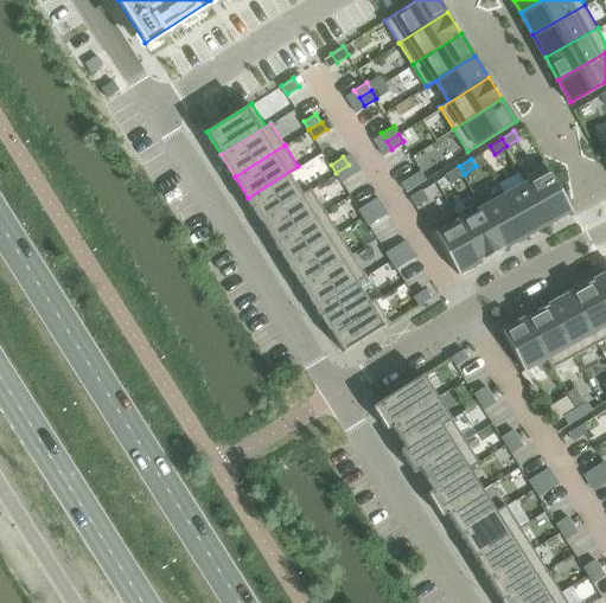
[(573,209),(544,159),(521,172),(549,222),(573,209)]
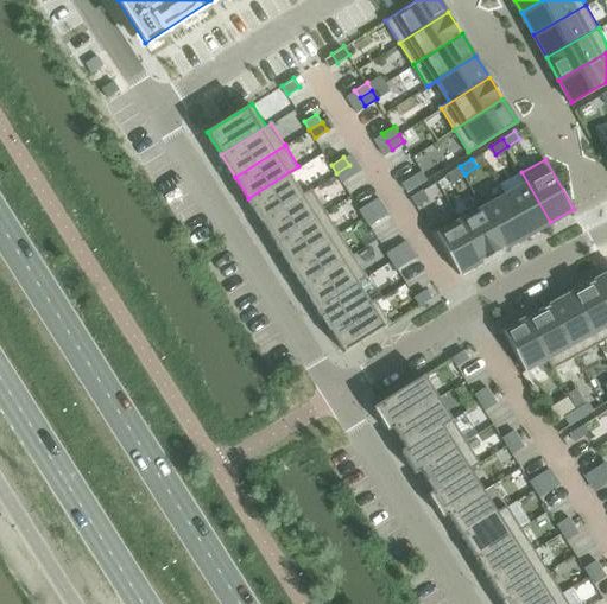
[(336,173),(342,180),(354,173),(349,165),(336,173)]
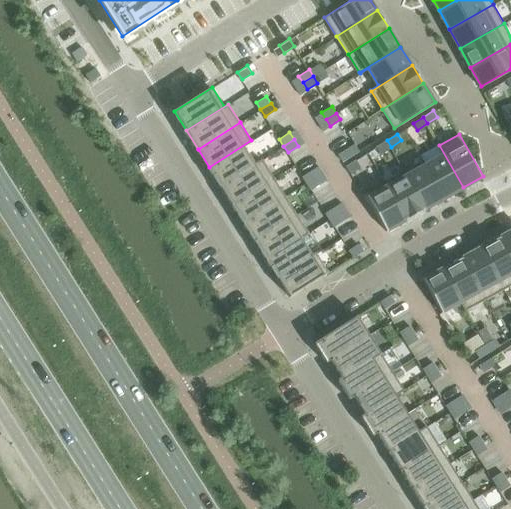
[(254,163),(244,146),(252,141),(251,140),(209,167),(221,185),(263,159),(262,158),(254,163)]
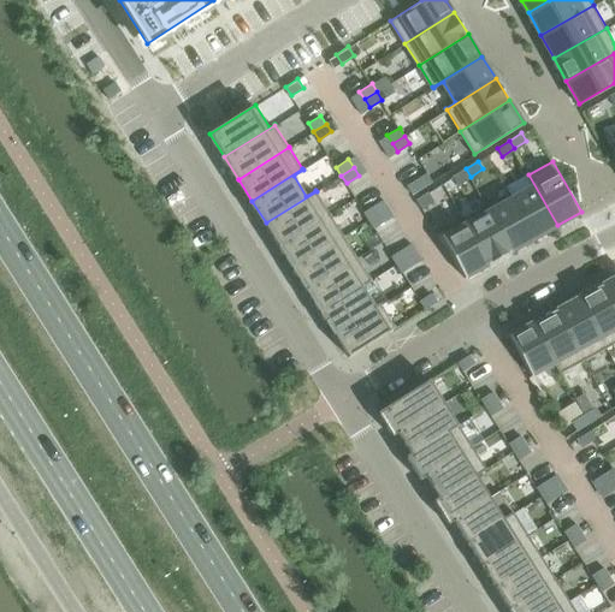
[(466,168),(454,176),(459,184),(471,177),(466,168)]
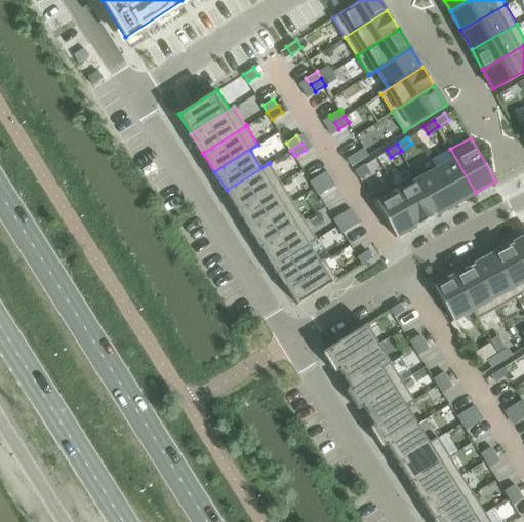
[(364,147),(354,153),(358,160),(368,154),(364,147)]
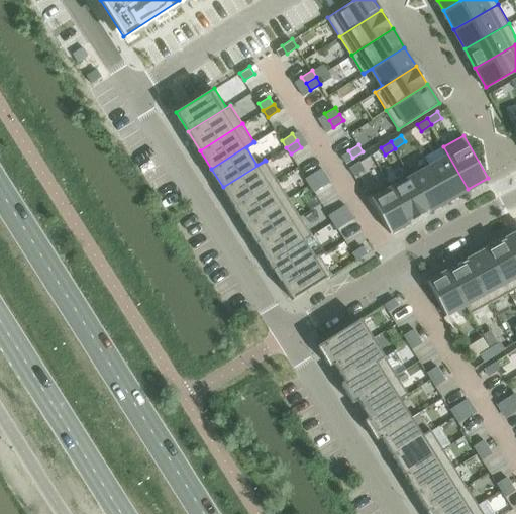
[(468,189),(443,146),(442,146),(447,156),(430,165),(428,161),(427,162),(448,200),(468,189)]
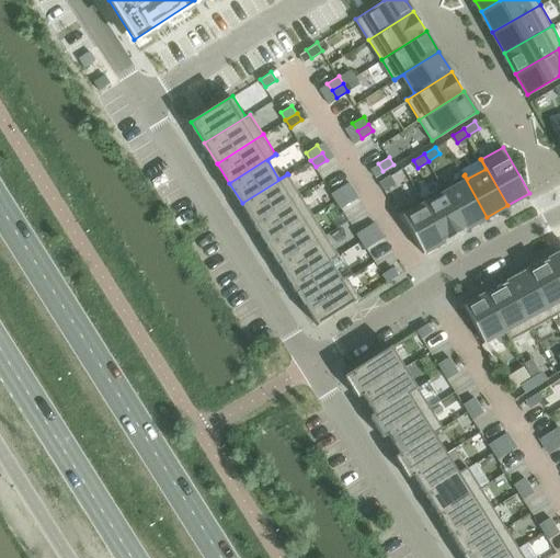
[(254,224),(300,194),(288,174),(242,203),(254,224)]
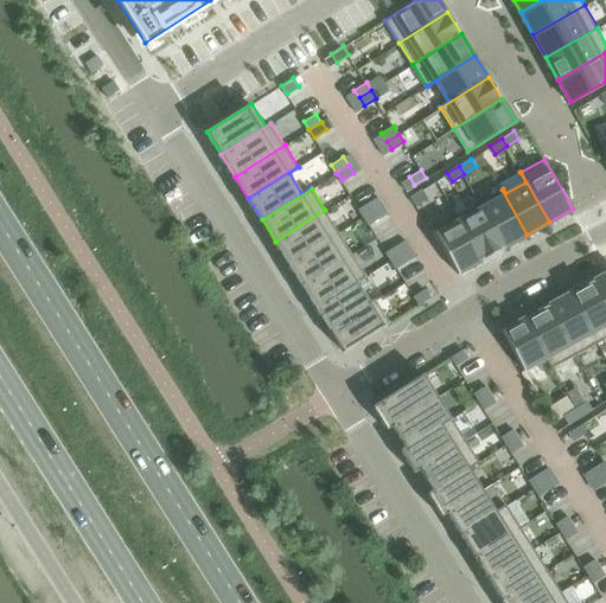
[(422,188),(410,196),(416,204),(428,197),(422,188)]
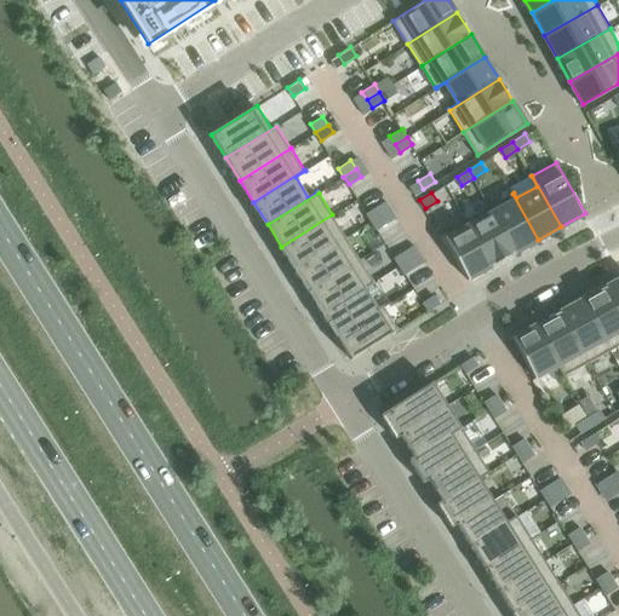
[(538,240),(513,194),(489,206),(515,252),(538,240)]
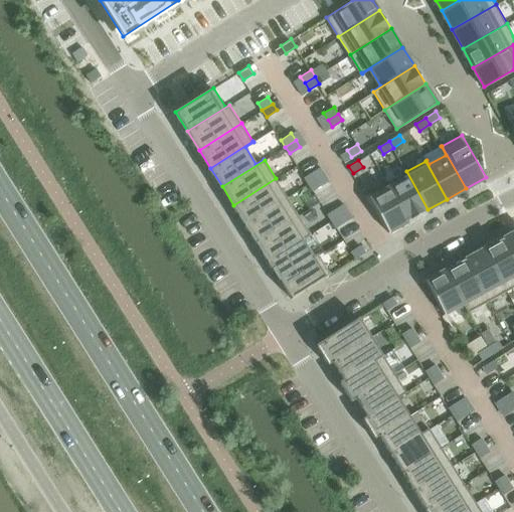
[(304,176),(308,183),(319,177),(314,170),(304,176)]
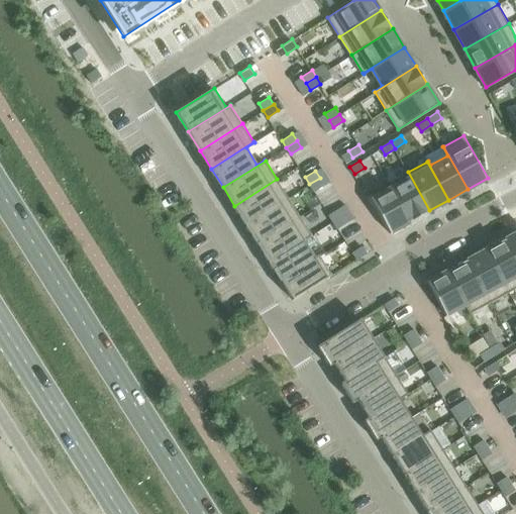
[(429,210),(408,172),(389,183),(410,221),(429,210)]
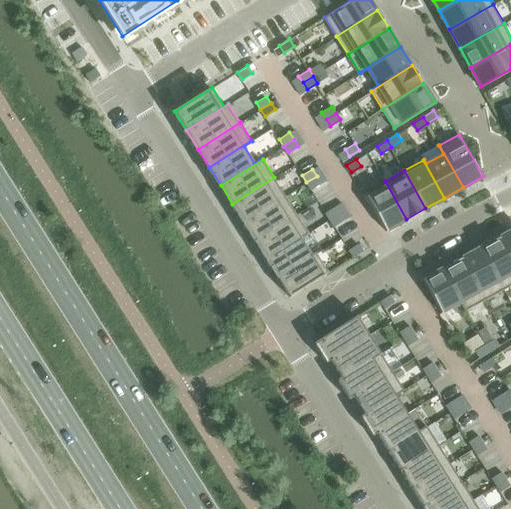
[(306,182),(311,189),(321,183),(317,176),(306,182)]
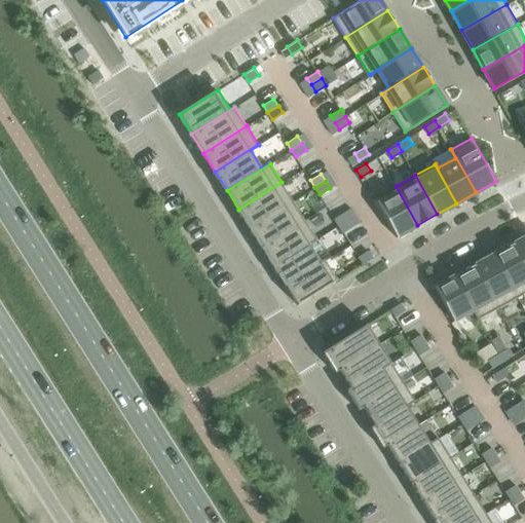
[(251,228),(294,200),(282,182),(238,210),(251,228)]
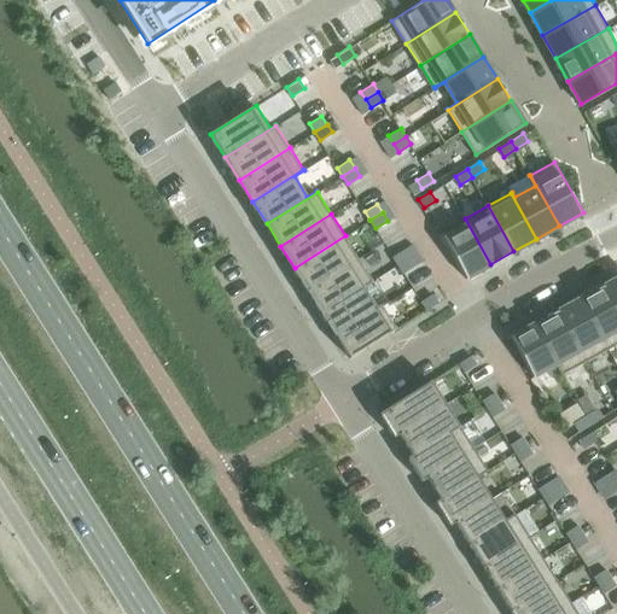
[(490,264),(465,218),(441,232),(467,278),(490,264)]
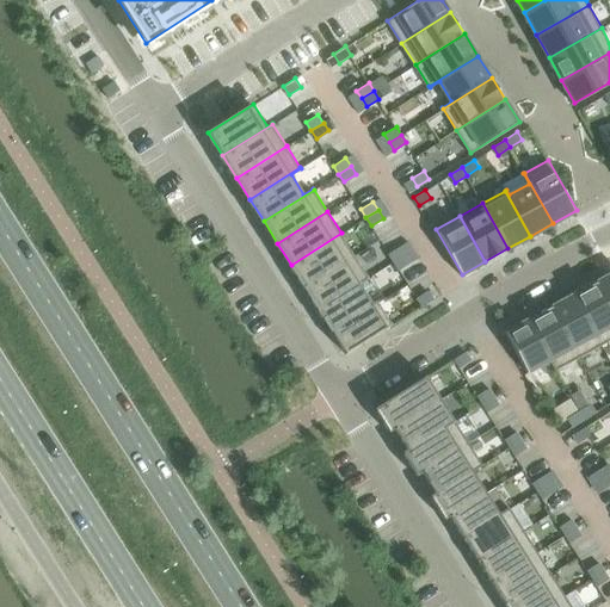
[(305,286),(355,254),(342,233),(291,265),(305,286)]
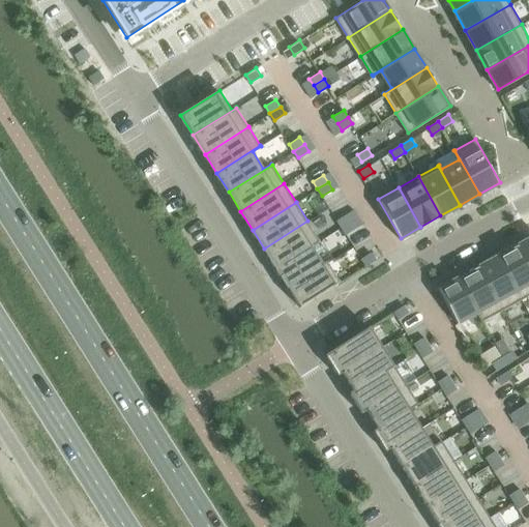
[(336,220),(341,227),(352,220),(347,213),(336,220)]
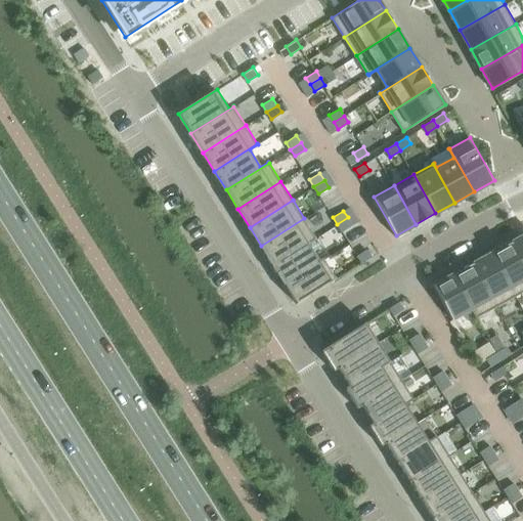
[(337,224),(342,230),(352,224),(348,217),(337,224)]
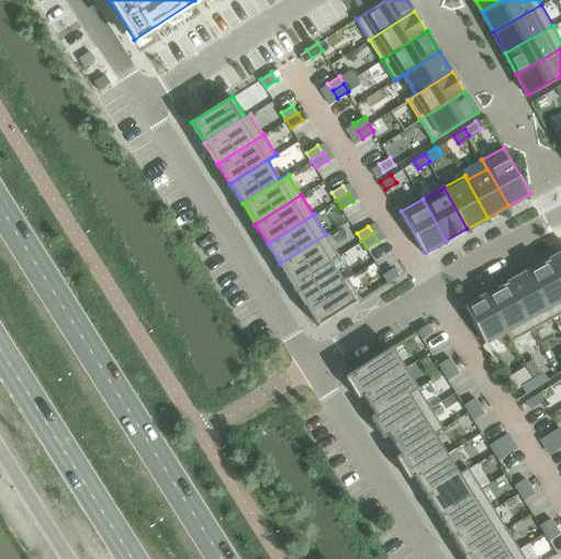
[(339,255),(326,234),(280,264),(293,283),(339,255)]
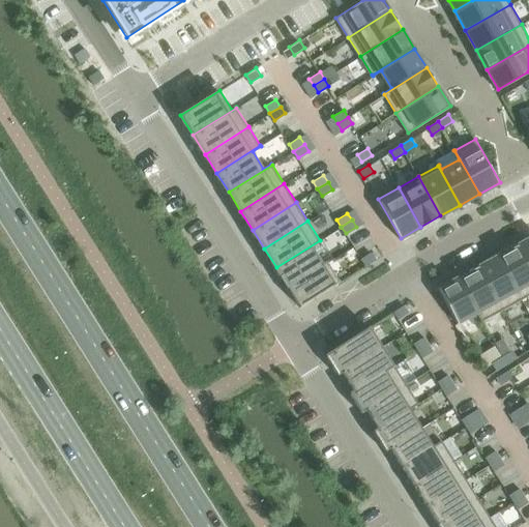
[(528,238),(518,244),(528,264),(528,238)]
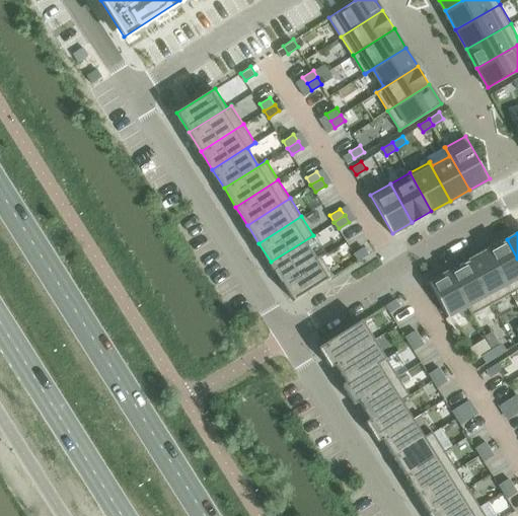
[(316,258),(305,241),(313,236),(313,235),(271,262),(282,281),(320,256),(320,255),(316,258)]
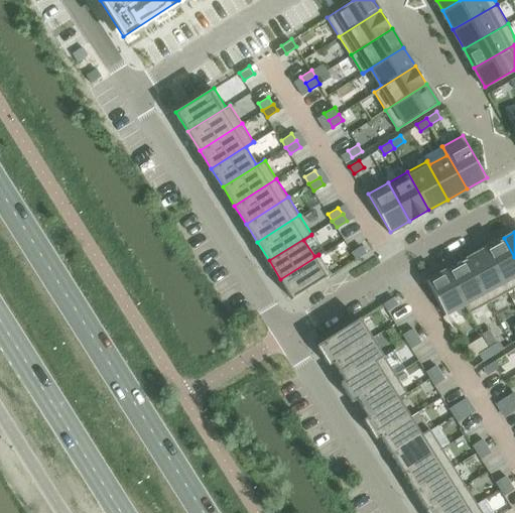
[(514,257),(504,238),(485,248),(508,290),(514,287),(514,257)]
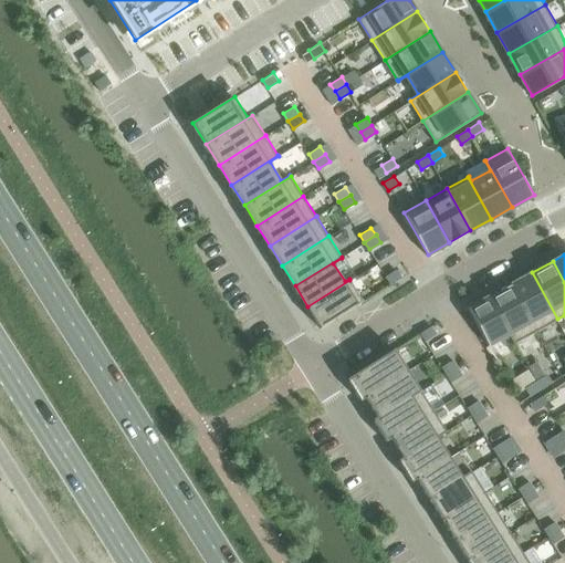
[(397,269),(386,275),(390,283),(401,277),(397,269)]
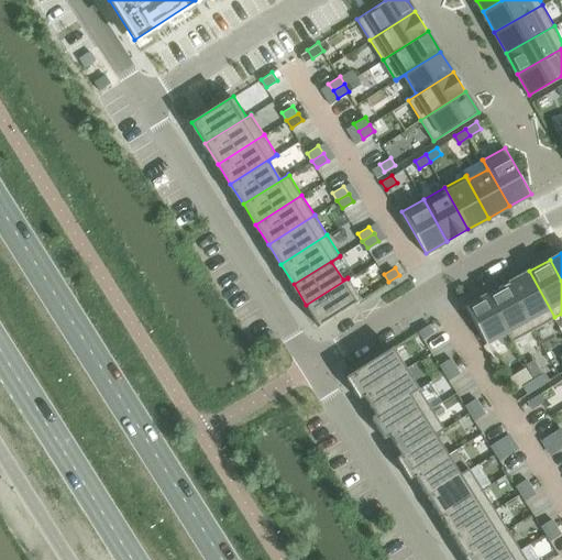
[(529,271),(508,283),(533,329),(554,317),(529,271)]
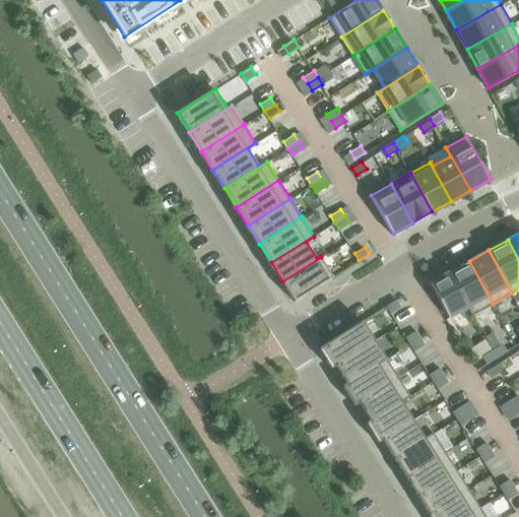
[(295,301),(333,276),(321,257),(282,281),(295,301)]
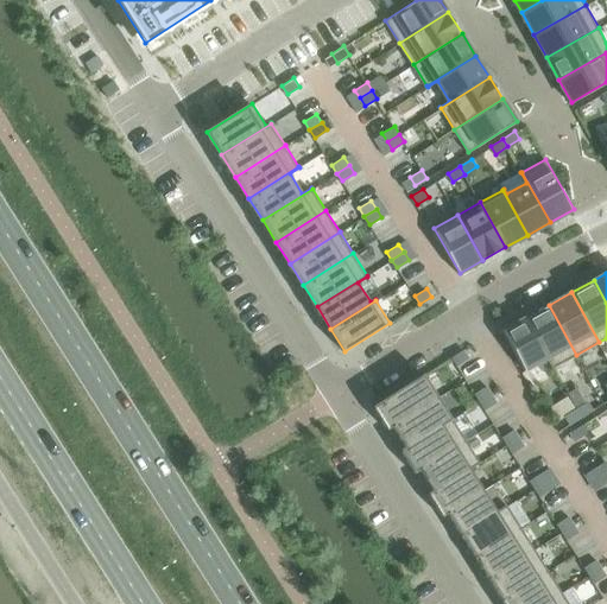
[(549,305),(528,317),(555,367),(576,355),(549,305)]
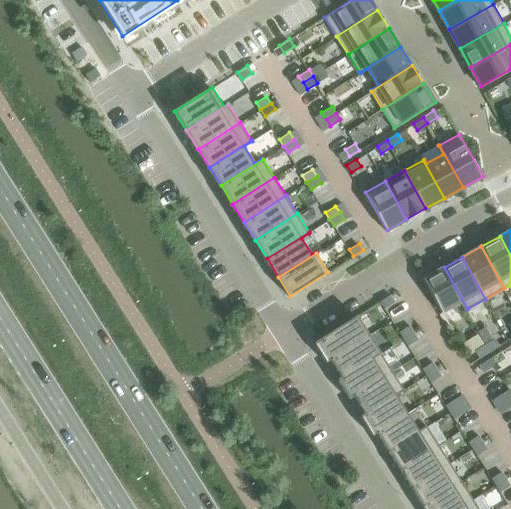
[(444,267),(424,278),(442,312),(461,301),(466,310),(467,309),(444,267)]
